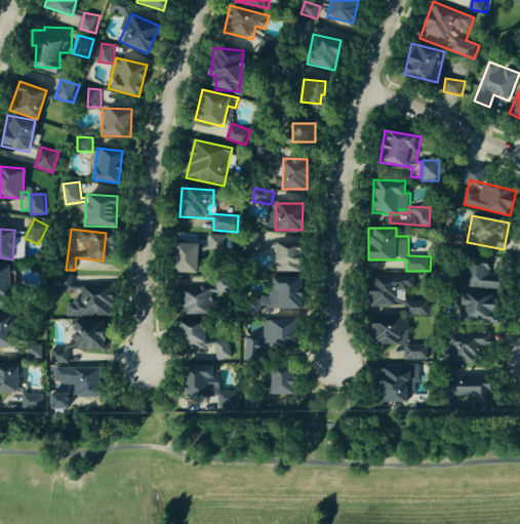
[(264,253),(262,233),(246,234),(248,255),(264,253)]
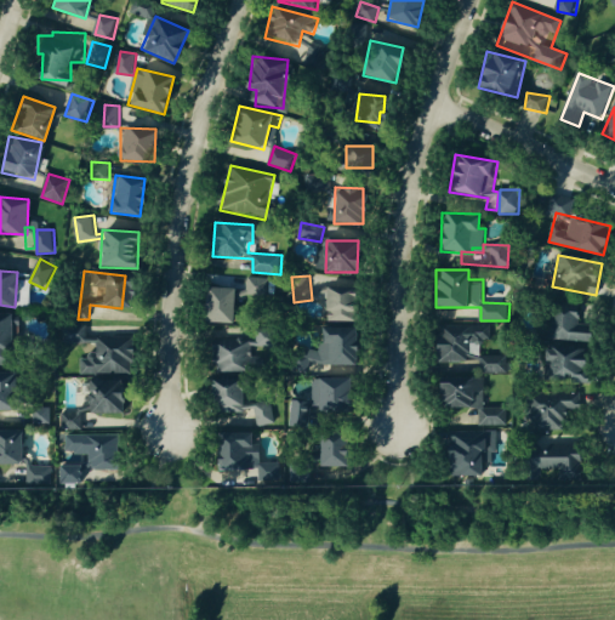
[(325,320),(353,322),(356,289),(328,286),(325,320)]
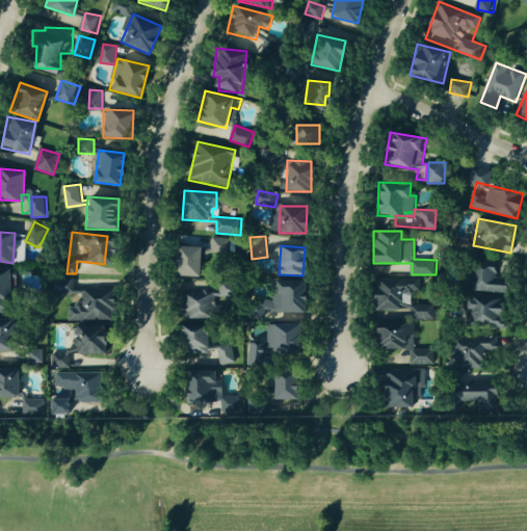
[(200,276),(201,247),(179,246),(178,275),(200,276)]
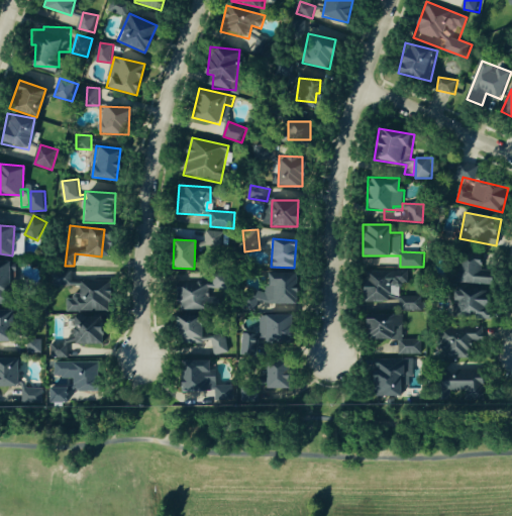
[(492,288),(492,270),(484,270),(483,252),(458,253),(459,289),(454,289),(454,316),(489,315),(488,288),(492,288)]
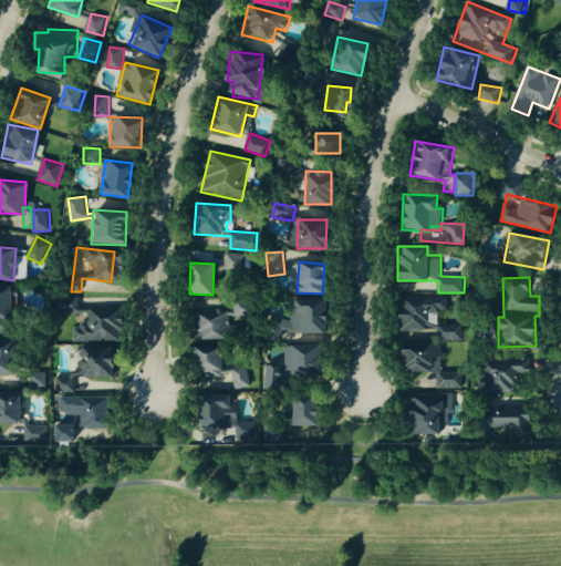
[(398,330),(427,331),(427,325),(439,325),(439,311),(449,311),(449,297),(407,297),(407,305),(398,305),(398,330)]
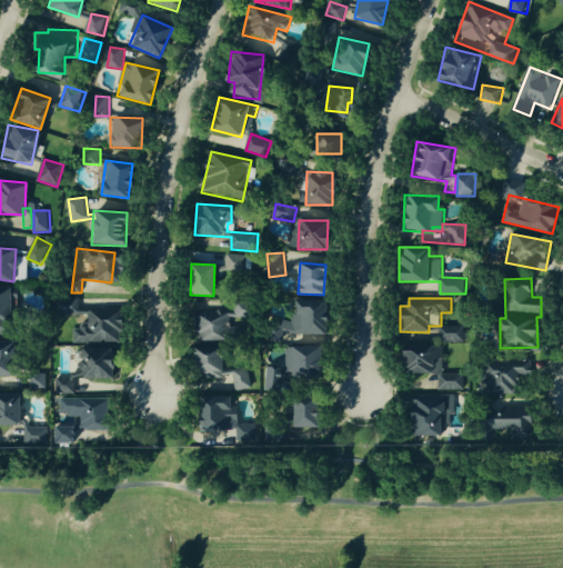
[(300,340),(300,335),(327,334),(325,300),(293,300),(293,320),(274,320),(275,340),(300,340)]
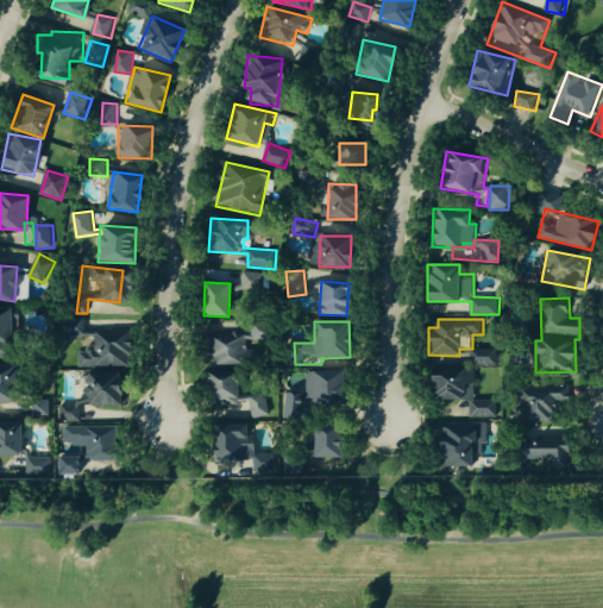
[(211,365),(259,367),(259,350),(249,349),(249,340),(264,340),(264,326),(253,326),(253,331),(211,331),(211,365)]
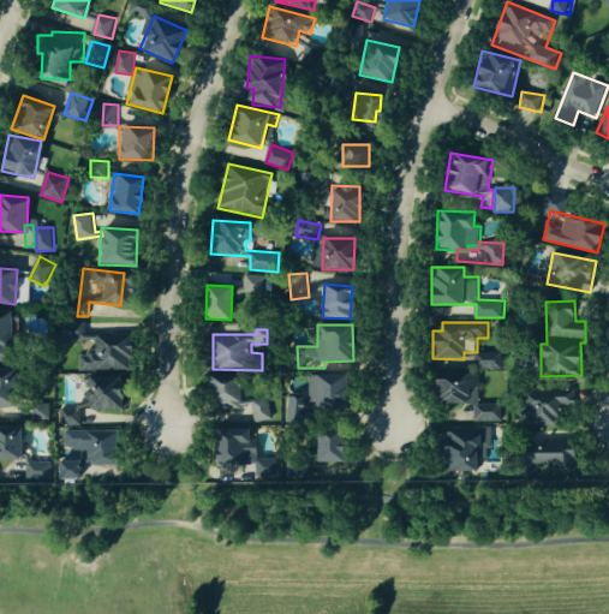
[(131,370),(130,339),(83,340),(84,371),(131,370)]
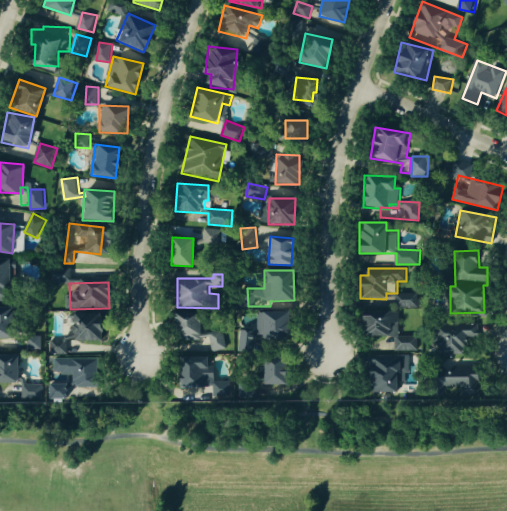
[(398,308),(418,307),(417,293),(398,294),(398,308)]
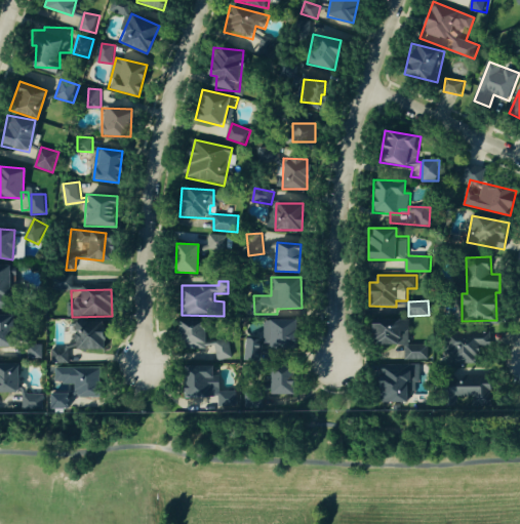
[(408,320),(369,319),(368,343),(407,345),(408,320)]
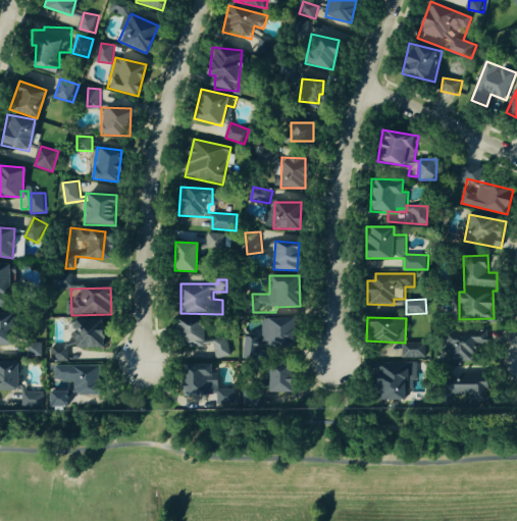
[(246,335),(246,359),(262,359),(262,347),(291,347),(291,318),(263,318),(263,335),(246,335)]
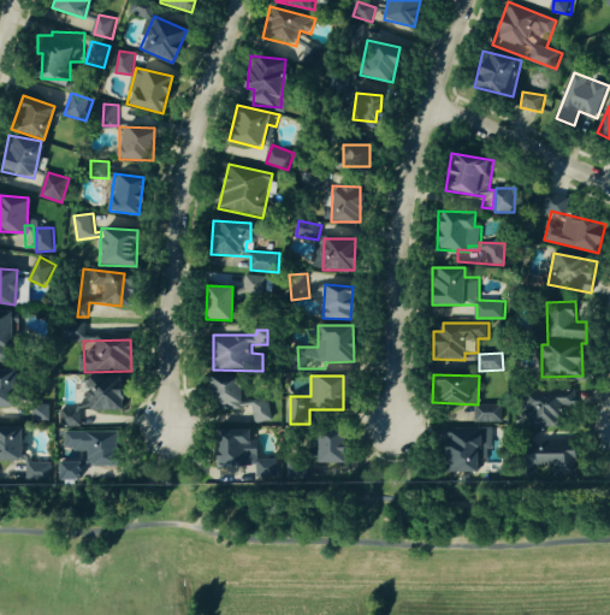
[(89,411),(123,411),(122,378),(88,379),(89,411)]
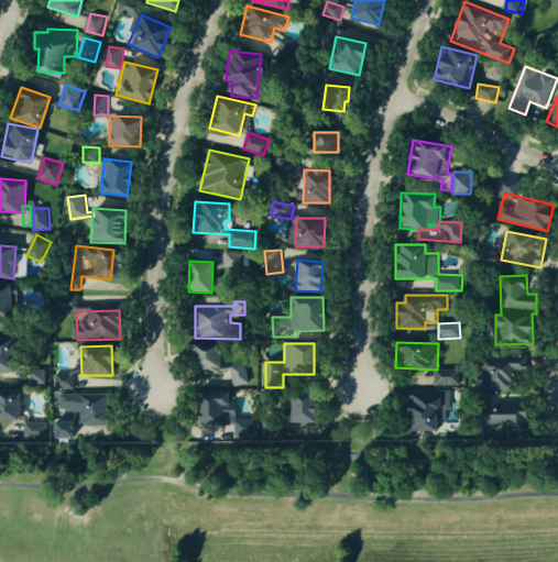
[(250,364),(223,366),(222,346),(190,350),(193,375),(231,371),(233,386),(251,384),(250,364)]
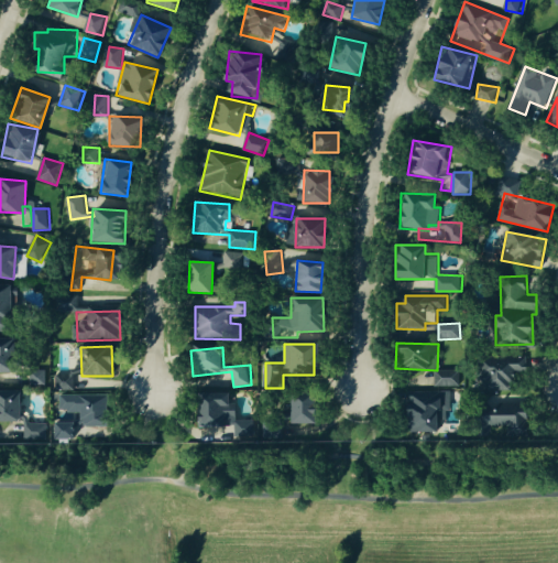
[(531,357),(483,356),(482,390),(510,390),(510,377),(531,378),(531,357)]
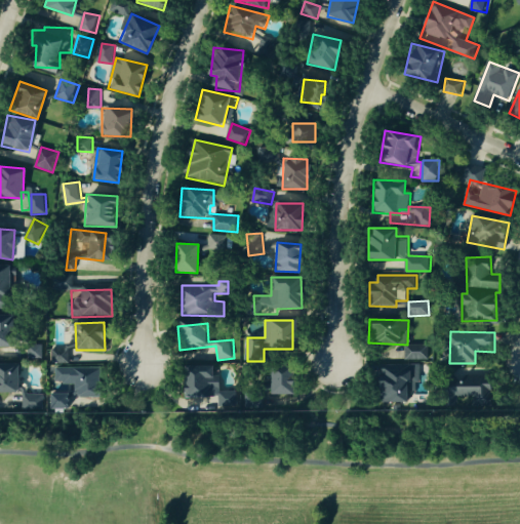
[(406,360),(429,360),(429,345),(406,345),(406,360)]
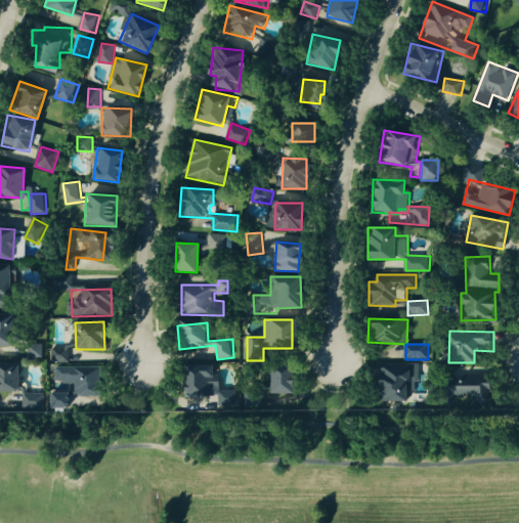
[(45,358),(45,345),(30,345),(30,358),(45,358)]
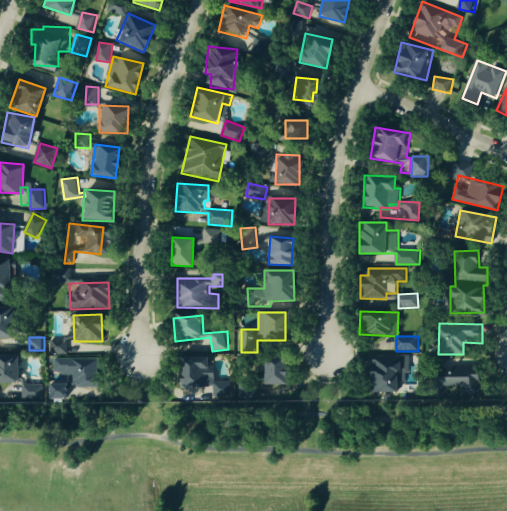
[(51,339),(52,354),(70,354),(69,339),(51,339)]
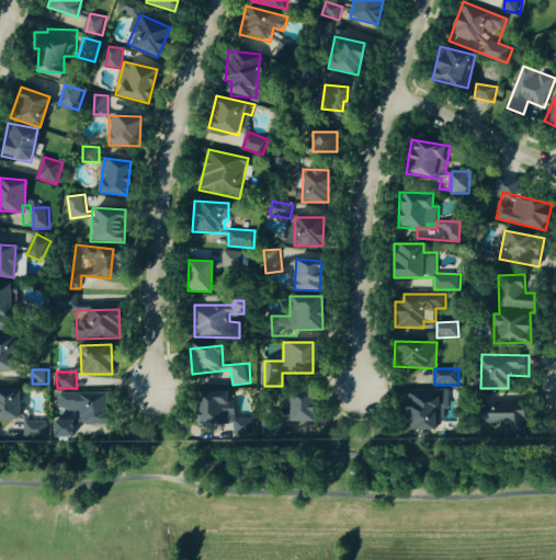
[(20,389),(0,388),(0,416),(20,418),(20,389)]
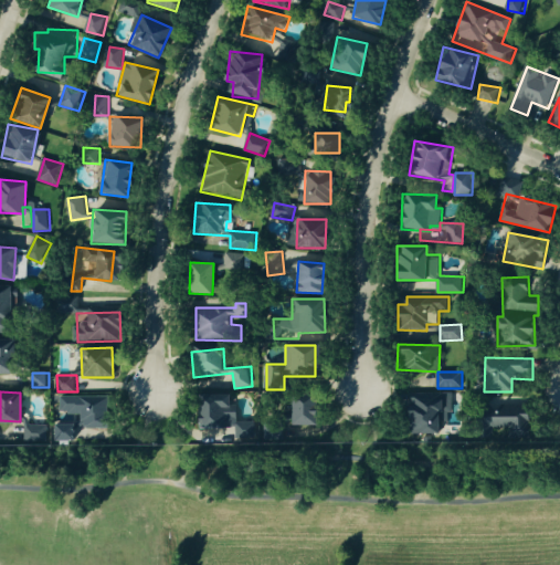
[(198,428),(238,428),(238,439),(255,439),(255,422),(236,422),(236,405),(231,405),(231,391),(198,391),(198,428)]
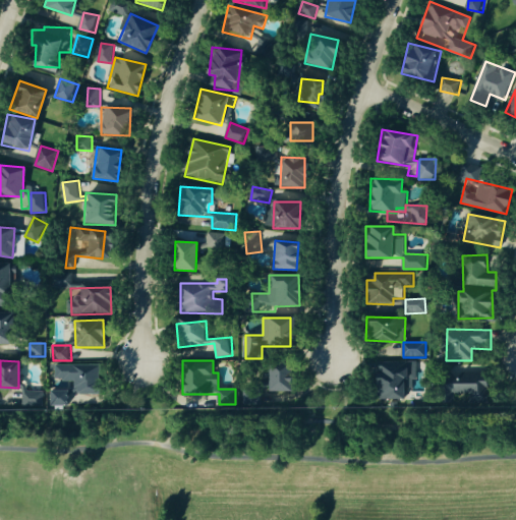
[(404,400),(404,389),(412,389),(413,361),(374,360),(374,399),(404,400)]
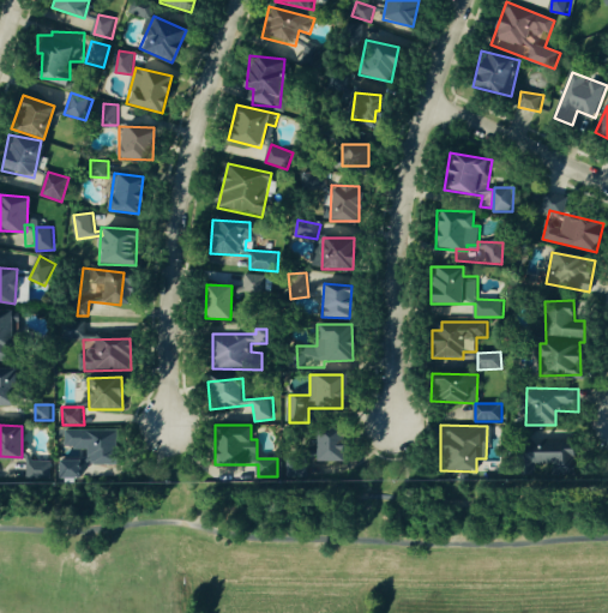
[(66,431),(67,449),(85,448),(86,466),(118,464),(116,428),(66,431)]
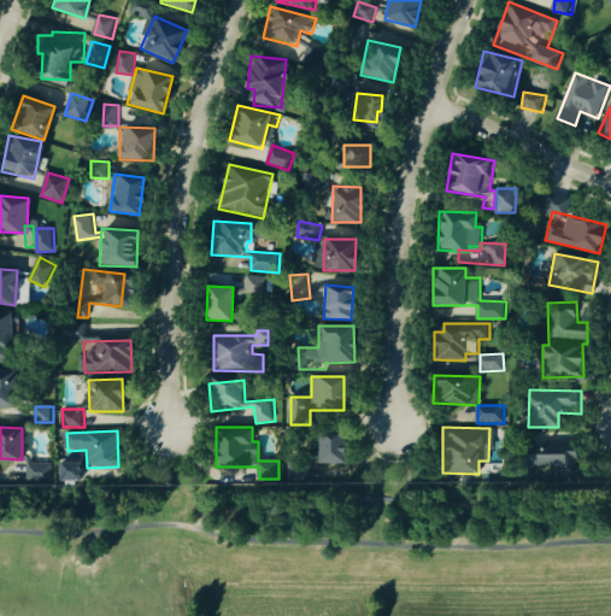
[(344,463),(342,436),(316,436),(317,464),(344,463)]
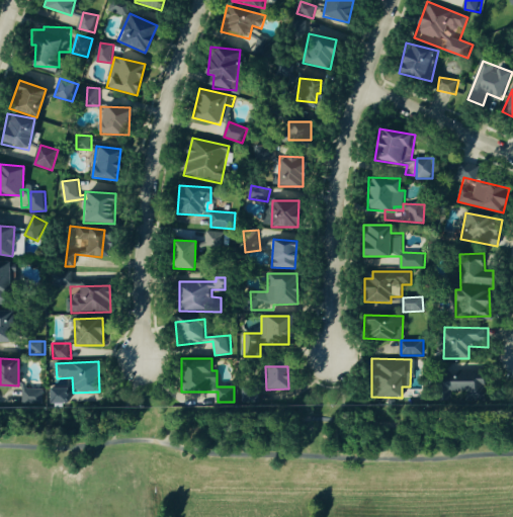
[(466,402),(485,401),(485,373),(438,374),(439,398),(466,397),(466,402)]
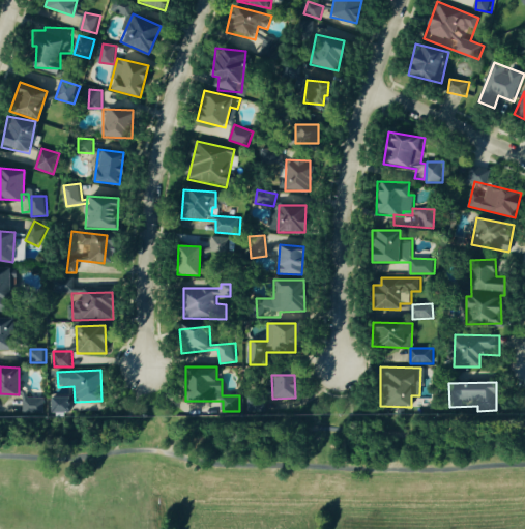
[(69,397),(50,398),(50,413),(69,413),(69,397)]
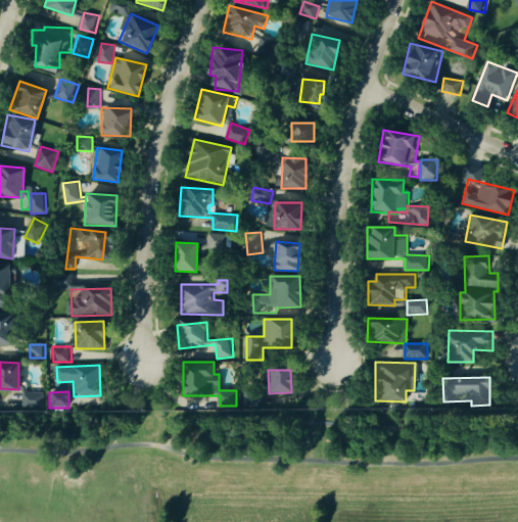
[(45,393),(24,392),(22,407),(44,408),(45,393)]
